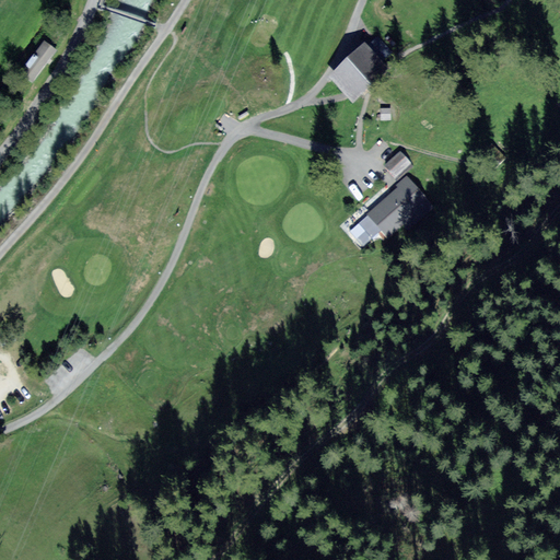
[(44,39),(20,72),(31,80),(55,47),(44,39)]
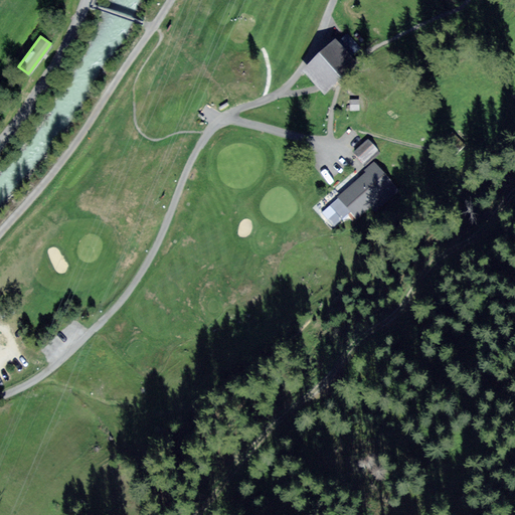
[(335,39),(302,70),(324,95),(357,63),(335,39)]
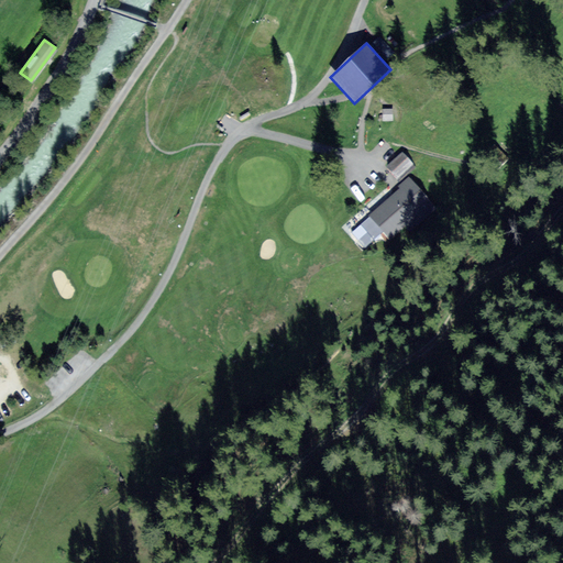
[(489,146),(481,157),(494,169),(504,158),(489,146)]
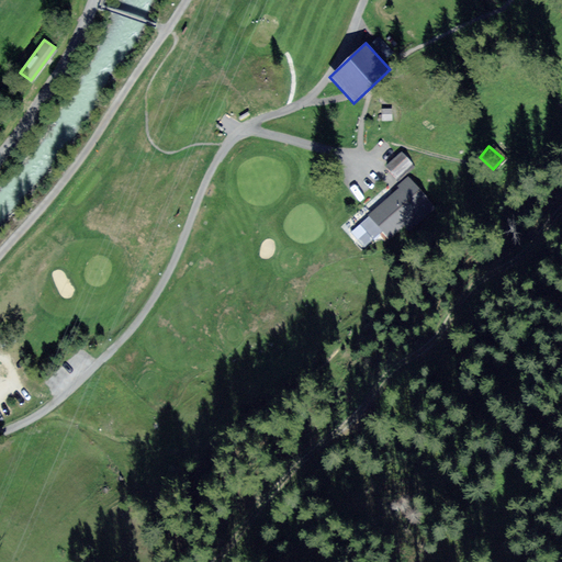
[(401,148),(384,164),(392,173),(409,158),(401,148)]
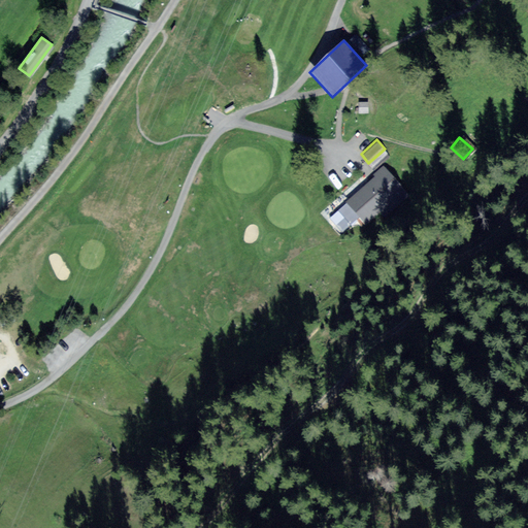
[(374,178),(344,202),(368,230),(409,196),(385,165),(372,174),(374,178)]
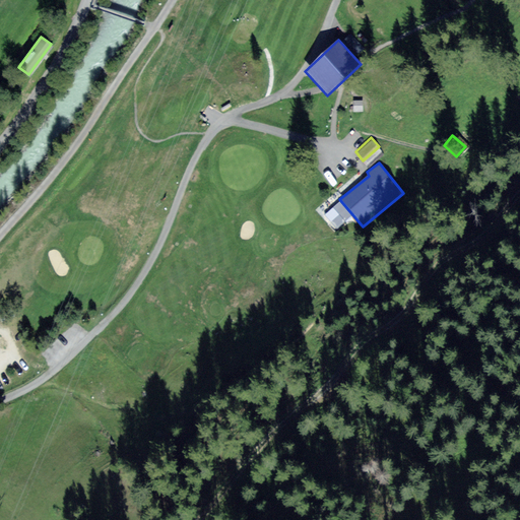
All buildings are outlined.
